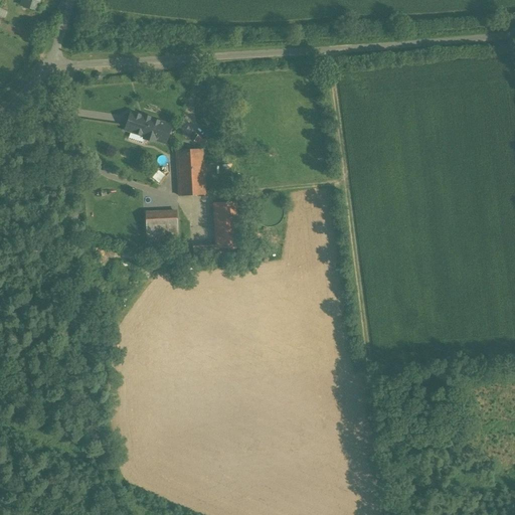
[(23,0),(22,5),(37,10),(40,0),(23,0)]
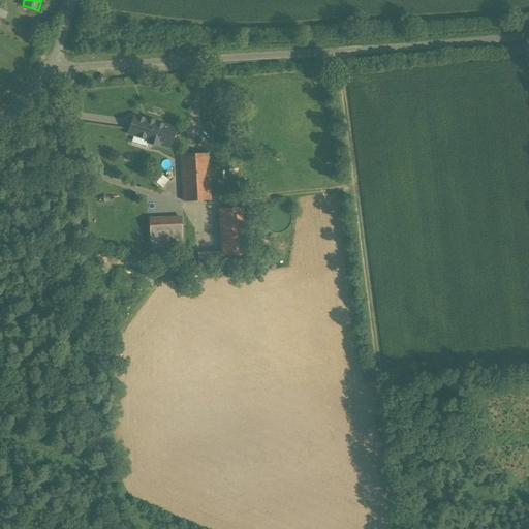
[(0,6),(0,16),(7,19),(10,12),(0,6)]
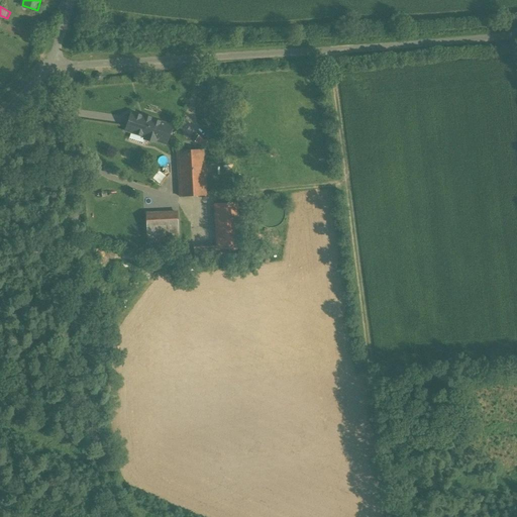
[(131,113),(125,131),(144,137),(144,139),(154,142),(154,141),(166,144),(171,126),(151,120),(151,119),(142,116),(142,117),(131,113)]
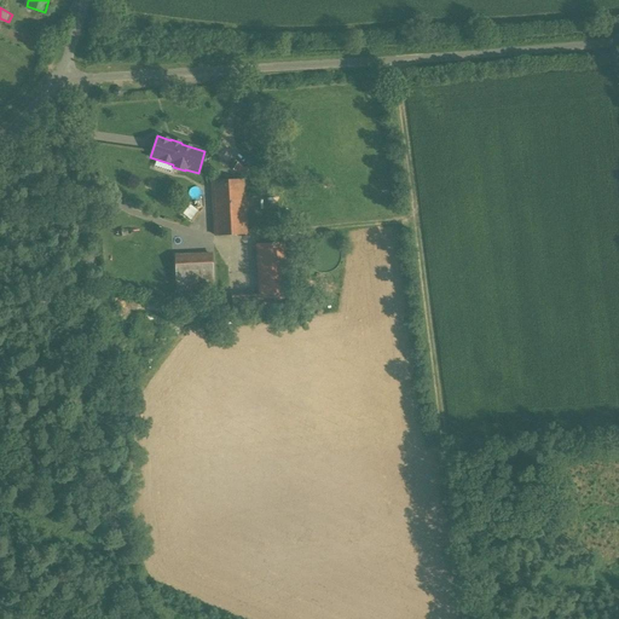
[(242,162),(237,169),(248,177),(253,169),(242,162)]
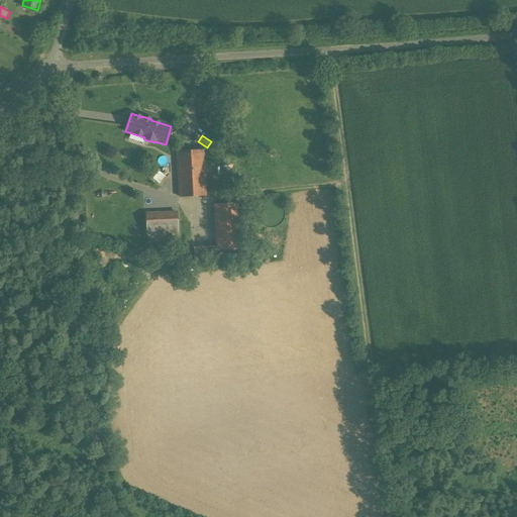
[(202,150),(177,152),(180,197),(205,195),(202,150)]
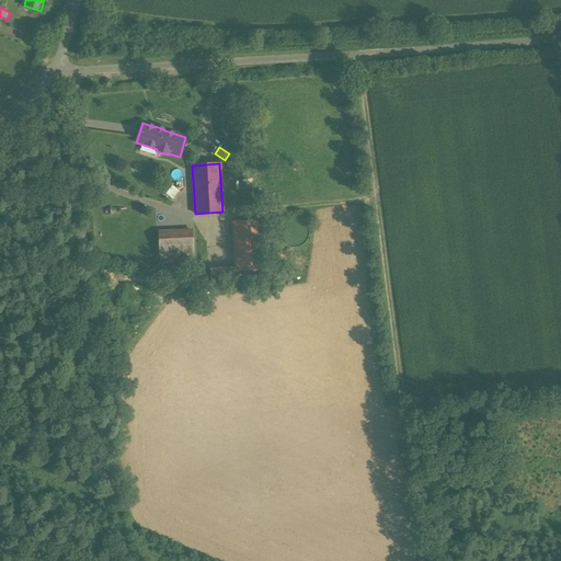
[(132,214),(146,216),(147,206),(134,204),(132,214)]
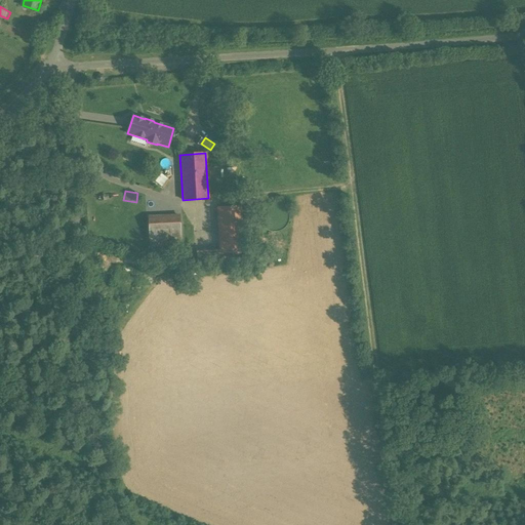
[(240,206),(217,207),(220,253),(243,252),(240,206)]
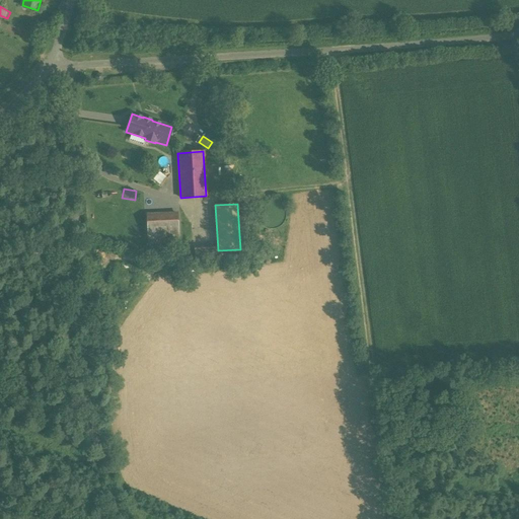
[(177,207),(146,208),(147,243),(191,241),(191,226),(177,227),(177,207)]
